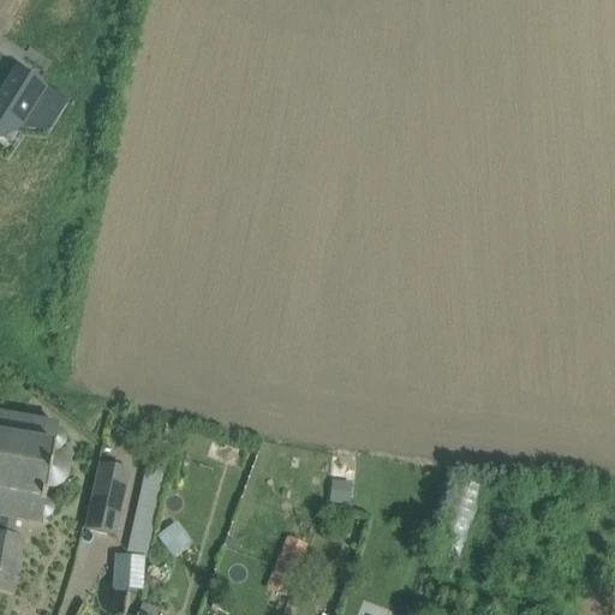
[(0,138),(9,144),(19,129),(29,114),(43,117),(43,115),(48,117),(54,117),(64,102),(69,106),(70,105),(40,84),(16,69),(0,91),(0,138)]
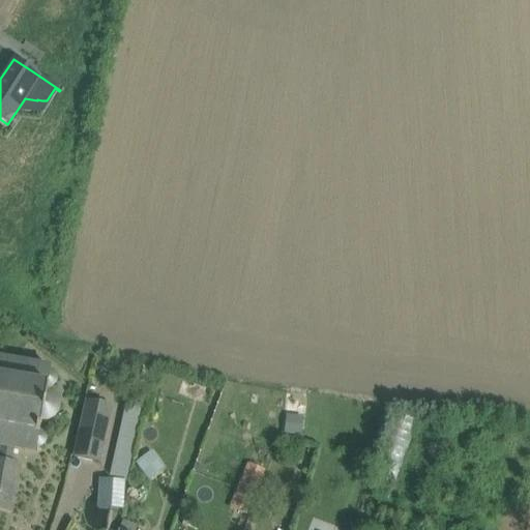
[(0,511),(8,513),(17,465),(10,464),(13,449),(35,453),(36,448),(37,448),(39,448),(41,447),(42,447),(43,446),(45,444),(46,443),(46,442),(46,440),(46,439),(45,437),(45,436),(43,435),(42,434),(40,434),(39,433),(40,424),(41,424),(43,424),(46,424),(49,424),(51,422),(53,421),(55,419),(56,417),(57,415),(57,413),(58,412),(58,411),(58,409),(57,408),(57,406),(56,405),(55,403),(55,402),(53,401),(51,399),(48,398),(46,396),(47,388),(49,388),(50,387),(52,387),(53,386),(54,385),(54,384),(55,383),(55,382),(55,380),(55,379),(55,378),(54,377),(53,375),(52,375),(51,374),(50,374),(50,369),(0,359),(0,446),(1,446),(0,455),(0,511)]
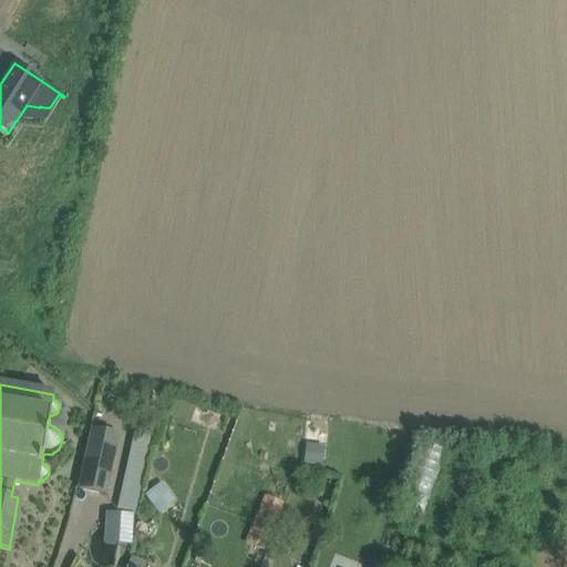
[(92,429),(79,491),(107,495),(120,436),(92,429)]
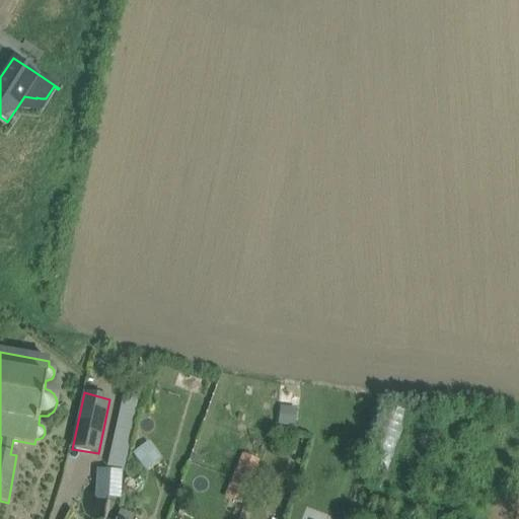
[(279,425),(292,426),(294,408),(281,406),(279,425)]
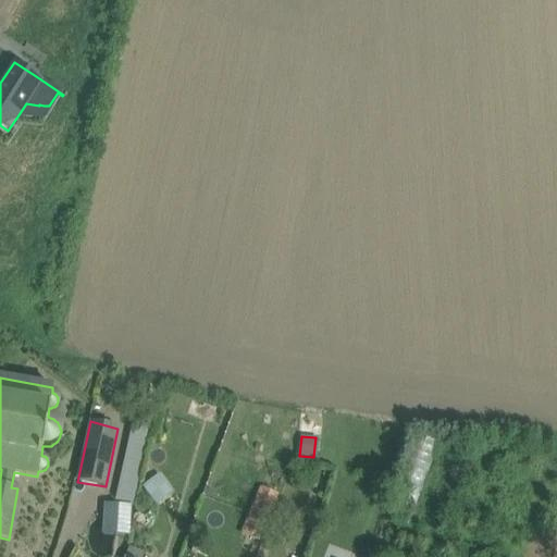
[(157,500),(169,492),(158,478),(146,486),(157,500)]
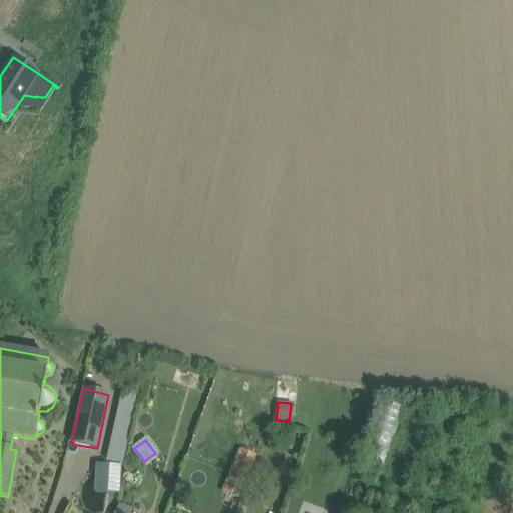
[(95,492),(121,492),(122,464),(96,463),(95,492)]
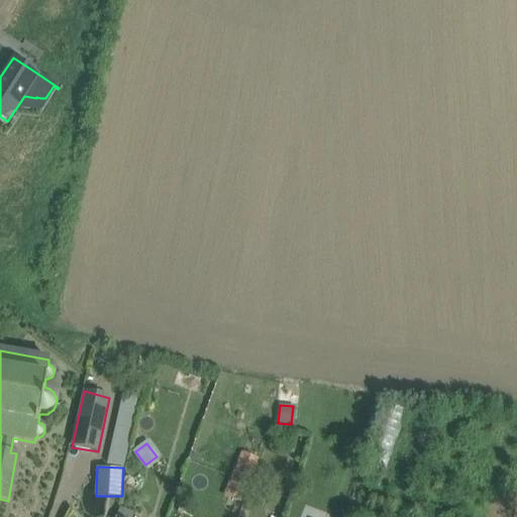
[(246,486),(250,473),(235,467),(231,481),(246,486)]
